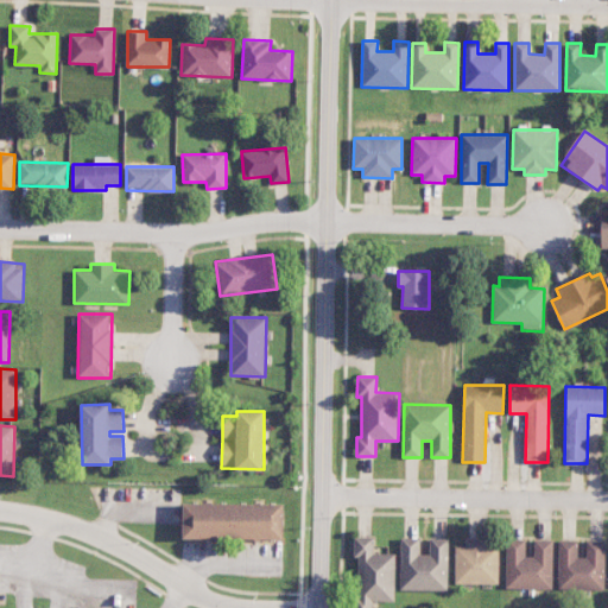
[(183,539),(284,539),(284,504),(183,504),(183,539)]
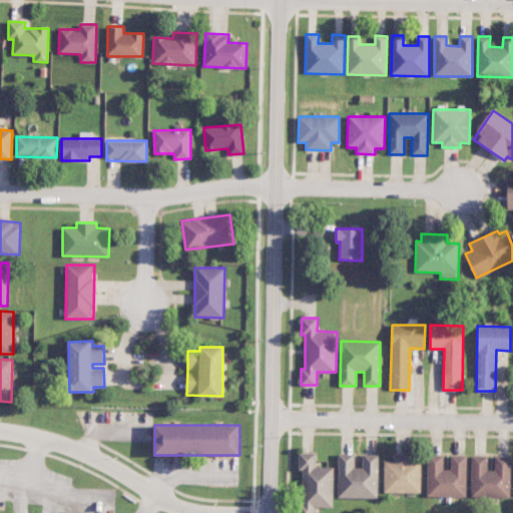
[(334,467),(316,467),(316,453),(299,453),(299,469),(302,470),(300,512),(315,512),(315,507),(333,507),(334,467)]
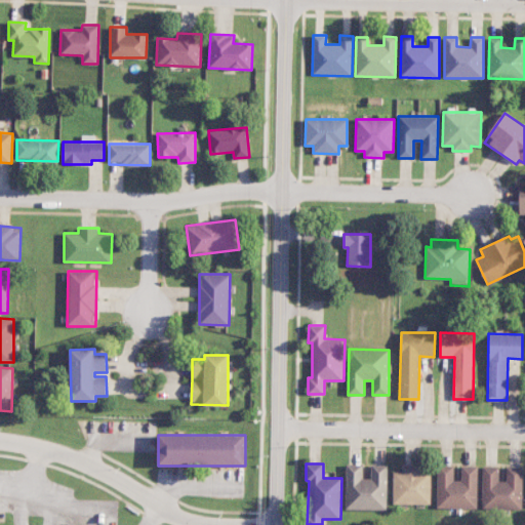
[(387,510),(388,465),(371,465),(370,478),(363,478),(363,465),(347,465),(346,510),(387,510)]
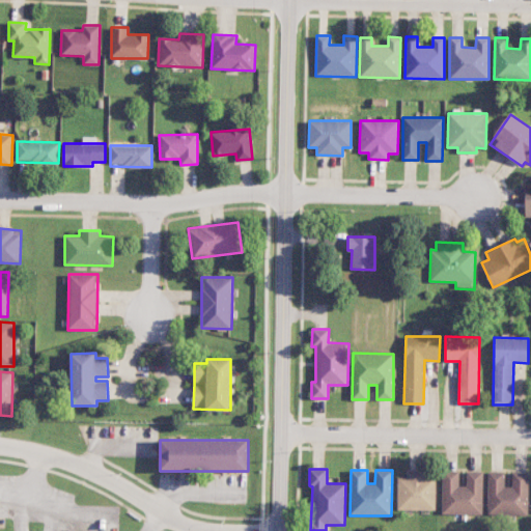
[(435,510),(436,471),(407,471),(407,477),(398,477),(397,509),(435,510)]
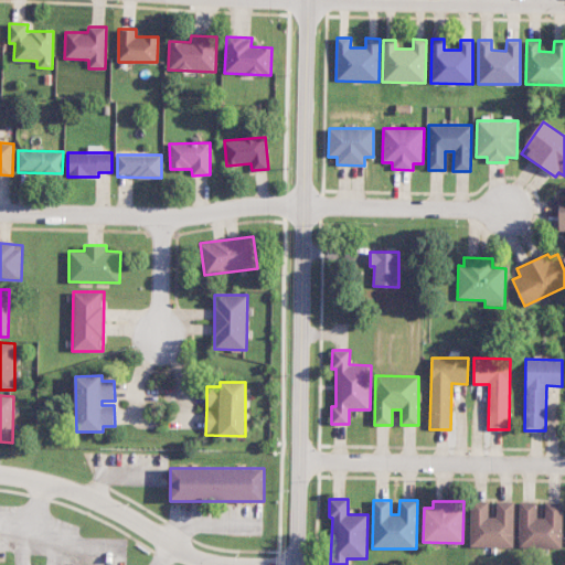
[(514,501),(497,501),(496,516),(488,516),(489,501),(471,501),(469,546),(513,547),(514,501)]
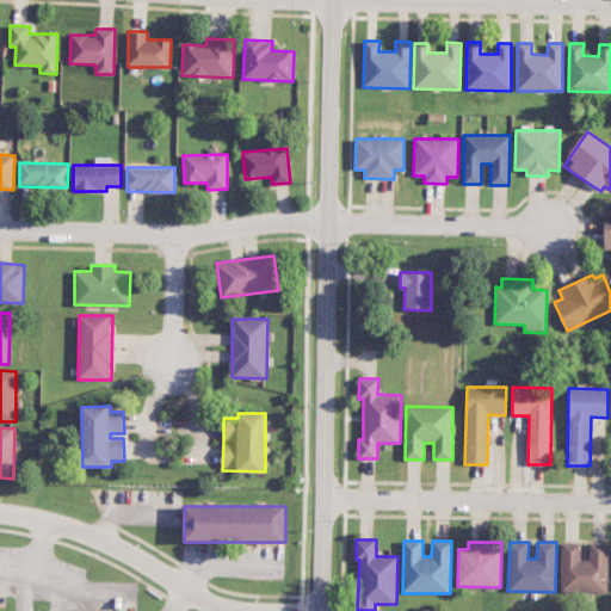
[(608,593),(609,543),(590,543),(588,560),(581,560),(581,543),(562,542),(561,592),(608,593)]
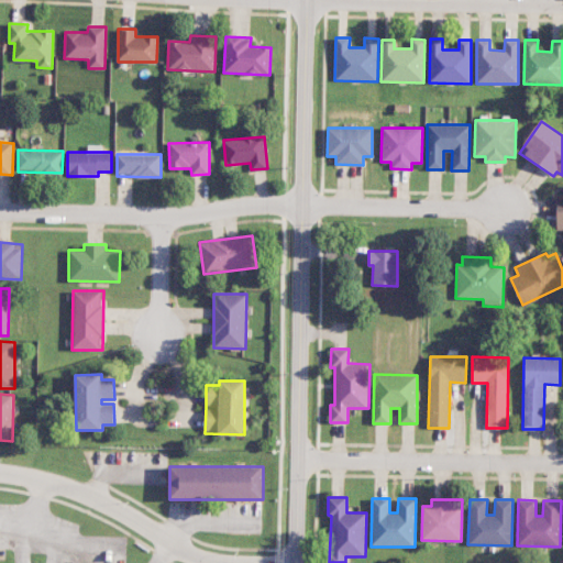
All buildings are outlined.
